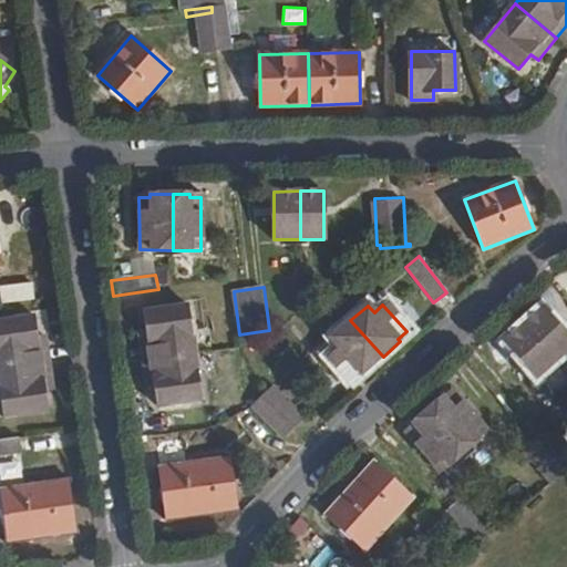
[(195,350),(189,310),(147,315),(150,334),(142,336),(144,359),(195,350)]
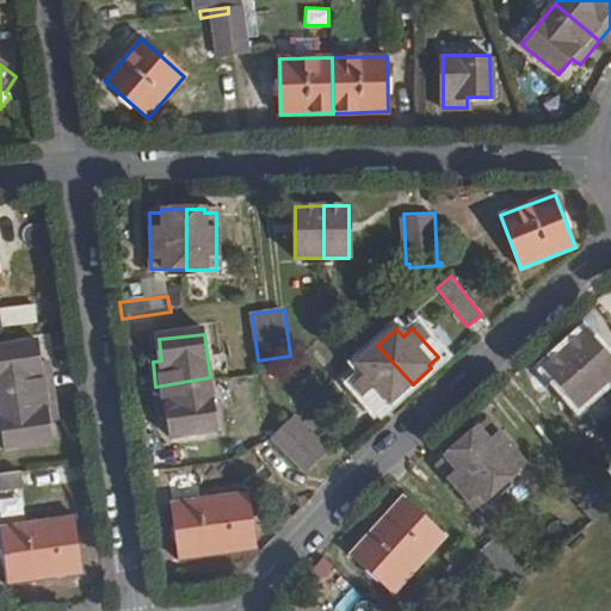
[(563,351),(599,389),(610,378),(610,365),(581,334),(563,351)]
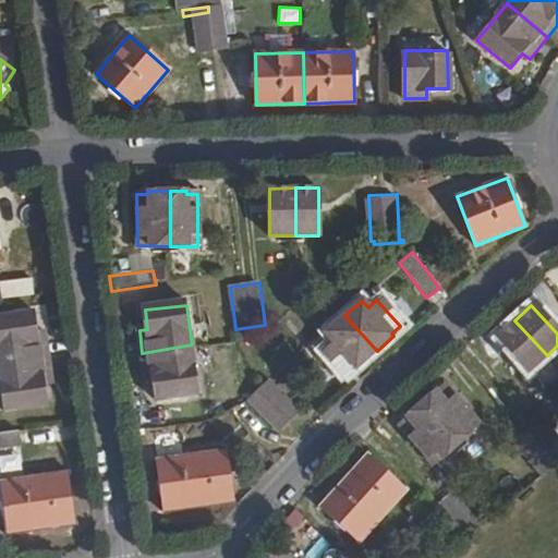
[(0,362),(49,354),(45,328),(36,329),(33,311),(0,315),(0,362)]
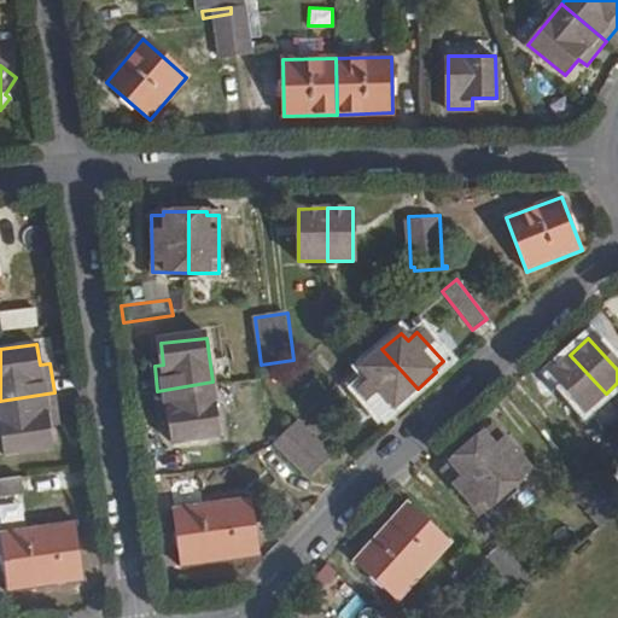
[(396,408),(418,389),(382,349),(360,368),(367,377),(357,384),(385,414),(394,407),(396,408)]
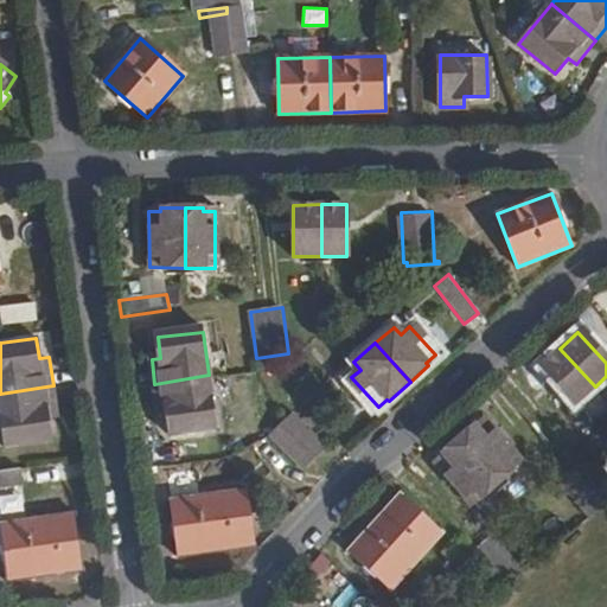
[(576,406),(595,387),(560,349),(541,368),(576,406)]
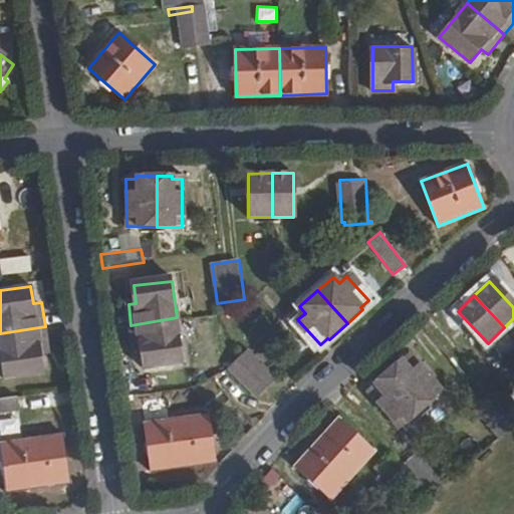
[(435,318),(449,336),(467,322),(453,305),(435,318)]
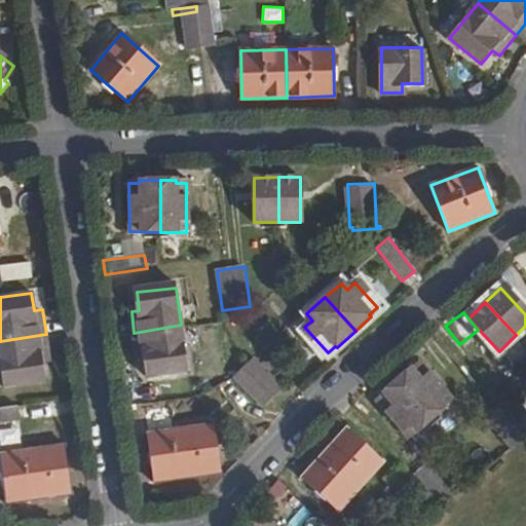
[(134,333),(138,363),(146,362),(148,379),(188,373),(181,325),(134,333)]
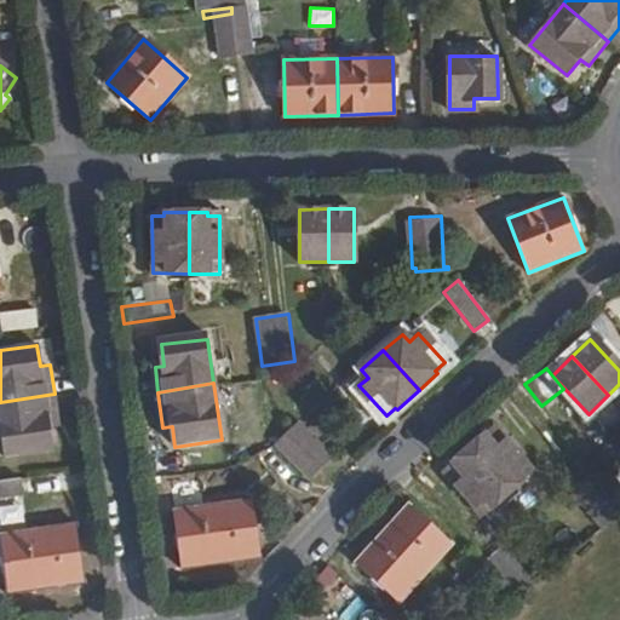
[(58,426),(55,394),(0,402),(0,405),(6,453),(50,447),(47,429),(58,426)]
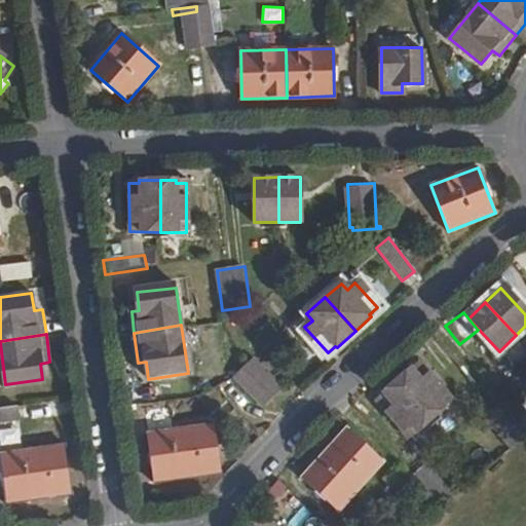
[(243,367),(272,396),(282,385),(253,358),(243,367)]
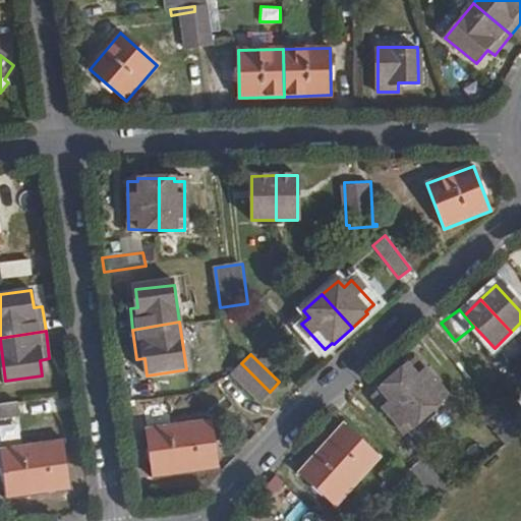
[(396,380),(427,415),(448,397),(416,360),(396,380)]
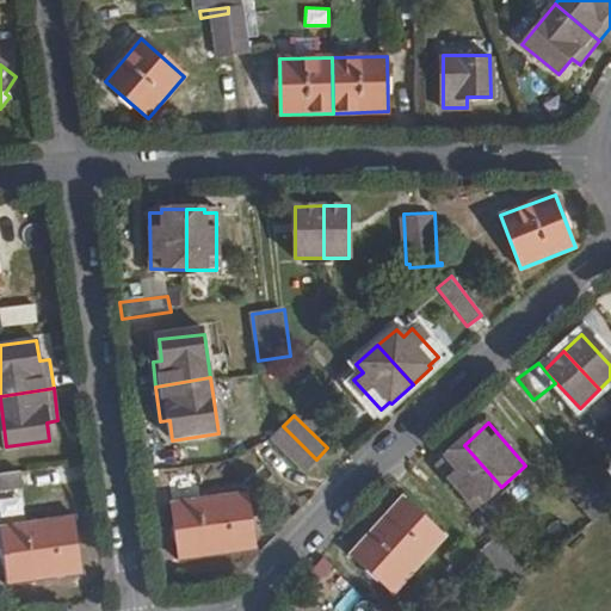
[(283,426),(272,440),(306,471),(316,460),(283,426)]
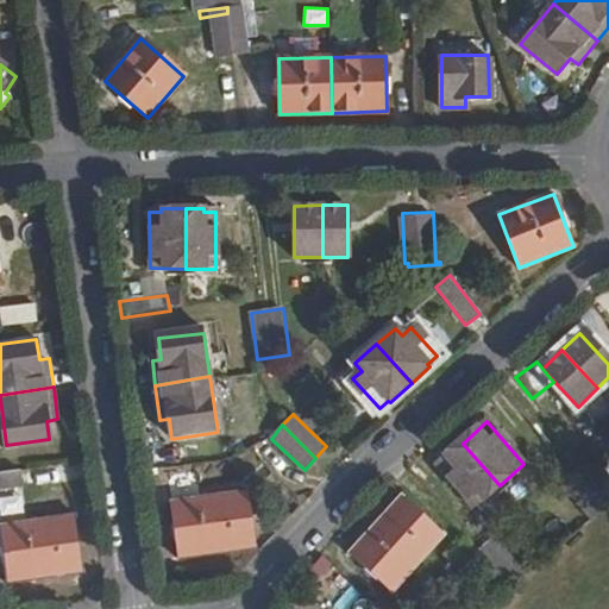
[(476,507),(500,485),(463,444),(438,466),(476,507)]
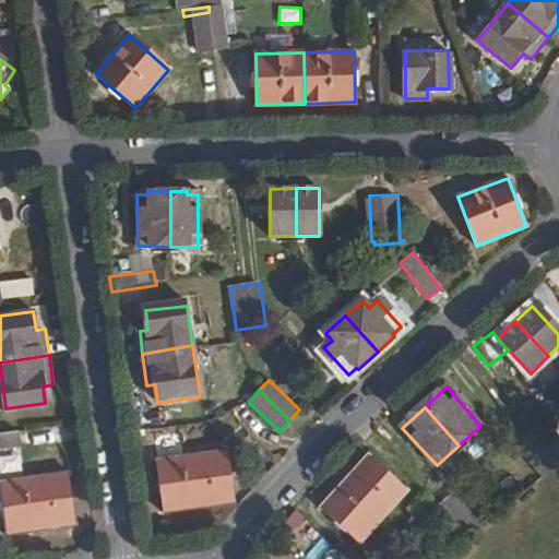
[(19,430),(0,431),(0,450),(21,448),(19,430)]
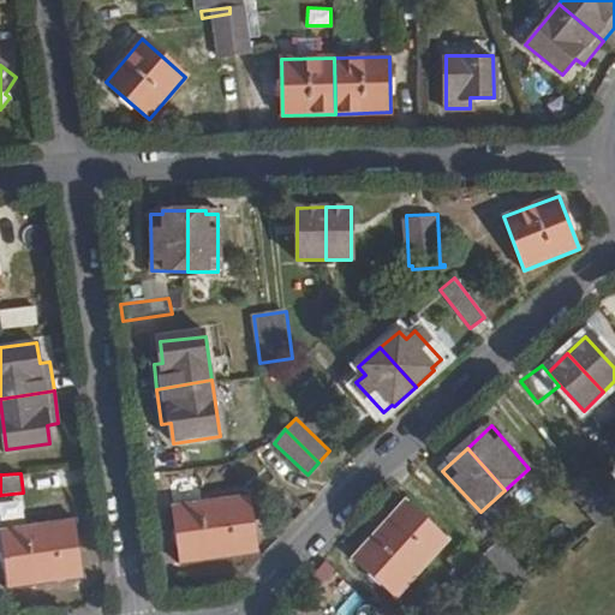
[(251,497),(175,508),(181,563),(258,554),(251,497)]
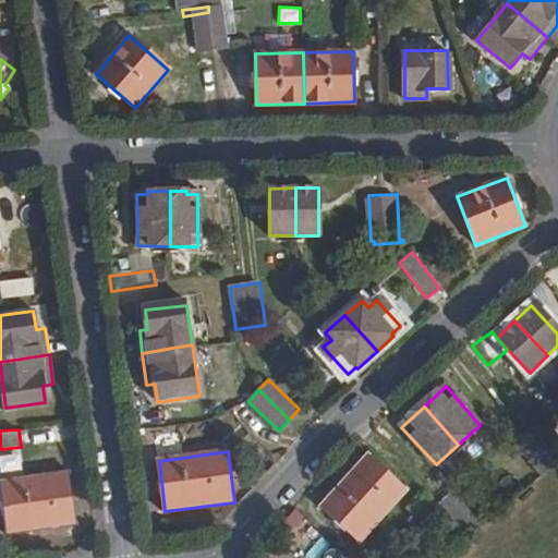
[(20,452),(0,453),(0,470),(20,470),(20,452)]
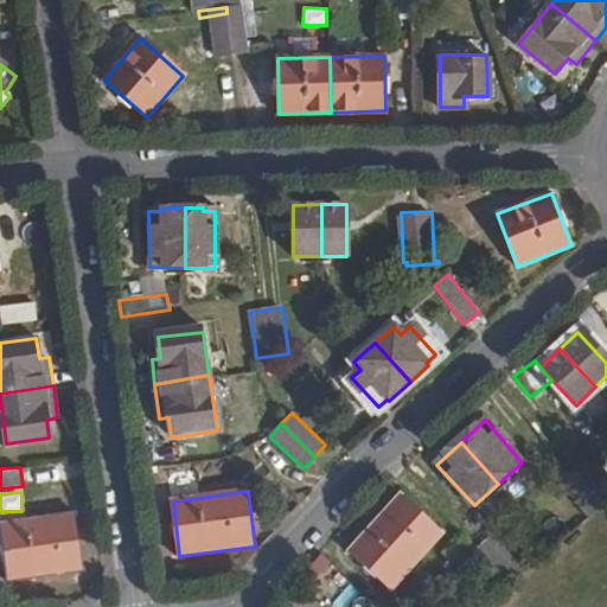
[(401,496),(349,551),(389,589),(441,534),(401,496)]
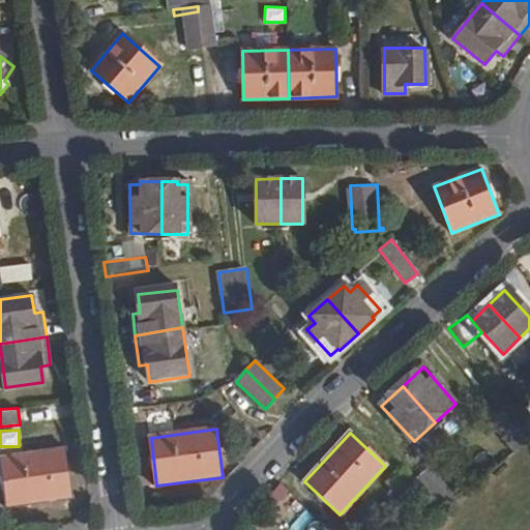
[(64,447),(0,454),(0,469),(5,506),(71,496),(64,447)]
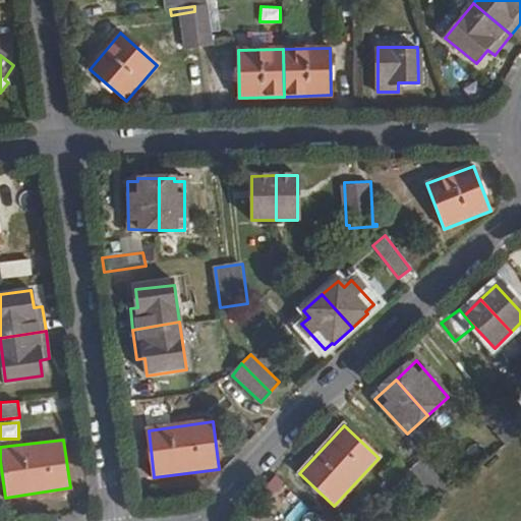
[(440,501),(447,495),(420,463),(413,469),(440,501)]
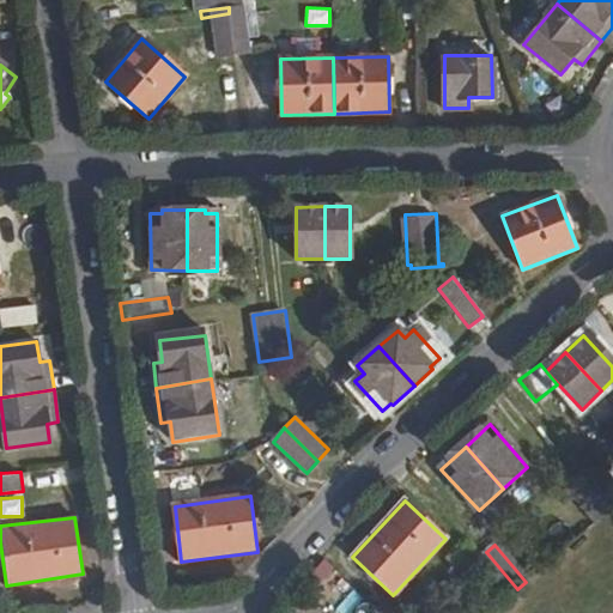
[(501,604),(517,589),(486,552),(471,565),(501,604)]
